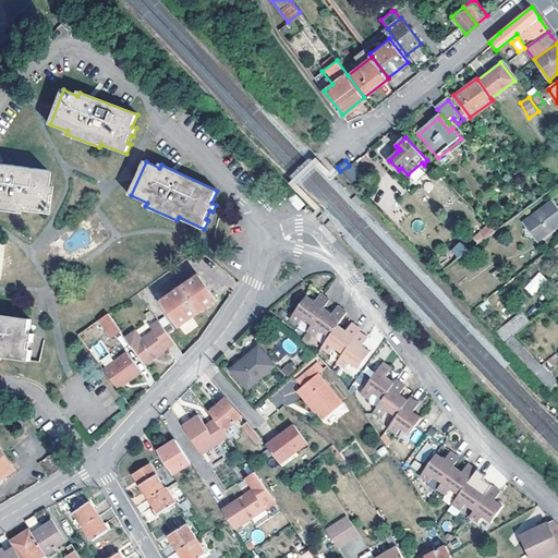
[(0,207),(17,210),(17,207),(46,210),(47,201),(45,201),(46,191),(48,192),(49,184),(46,183),(47,170),(0,164),(0,207)]
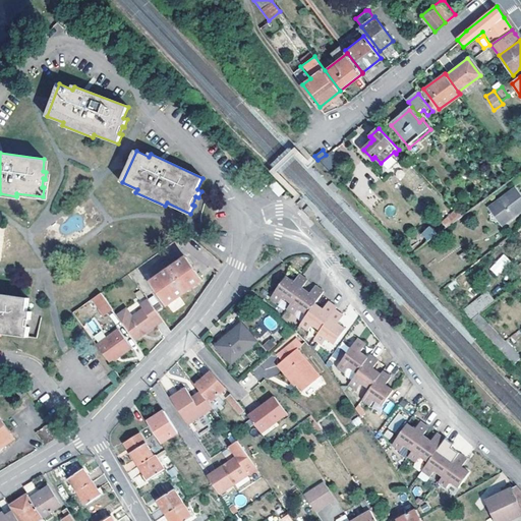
[(278,181),(271,184),(276,196),(283,193),(278,181)]
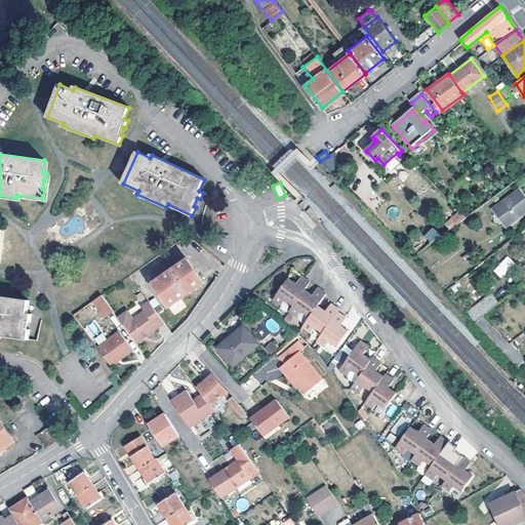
[(507,226),(524,210),(524,200),(517,191),(493,208),(507,226)]
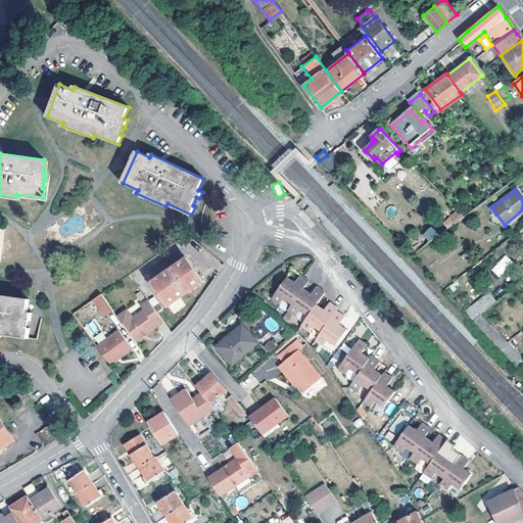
[(313,204),(304,210),(312,219),(320,212),(313,204)]
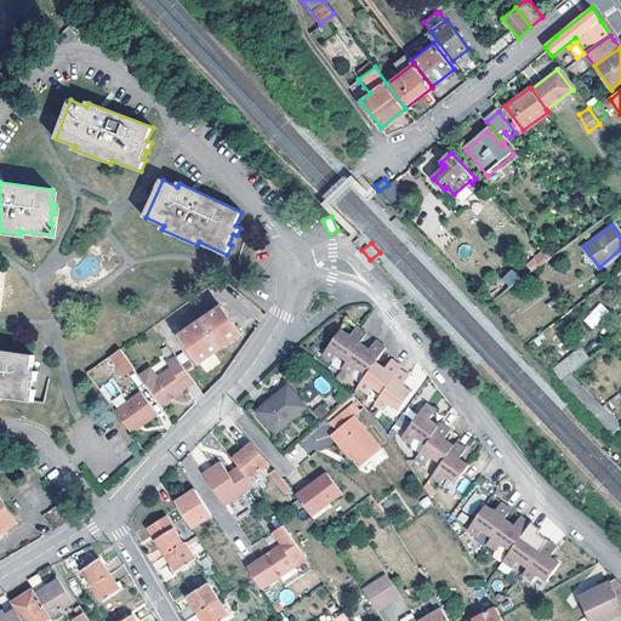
[(471,245),(459,245),(459,257),(471,257),(471,245)]
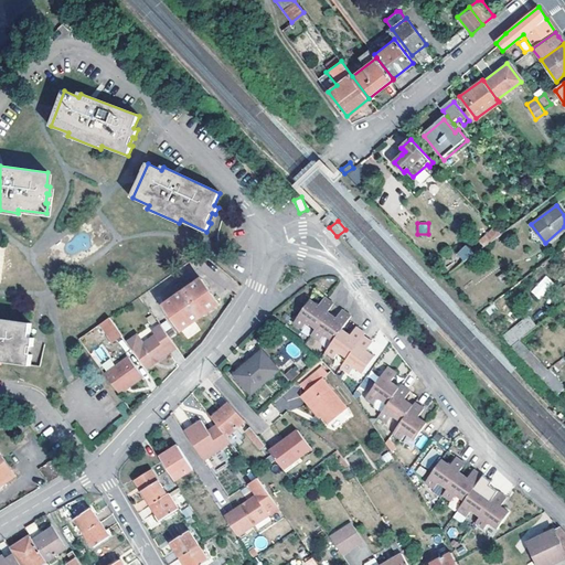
[(501,234),(494,227),(484,235),(490,243),(501,234)]
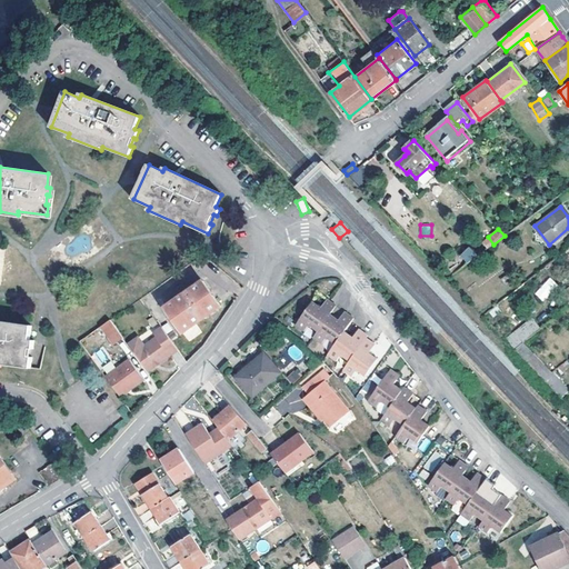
[(472,248),(471,249),(462,256),(468,263),(478,256),(472,248)]
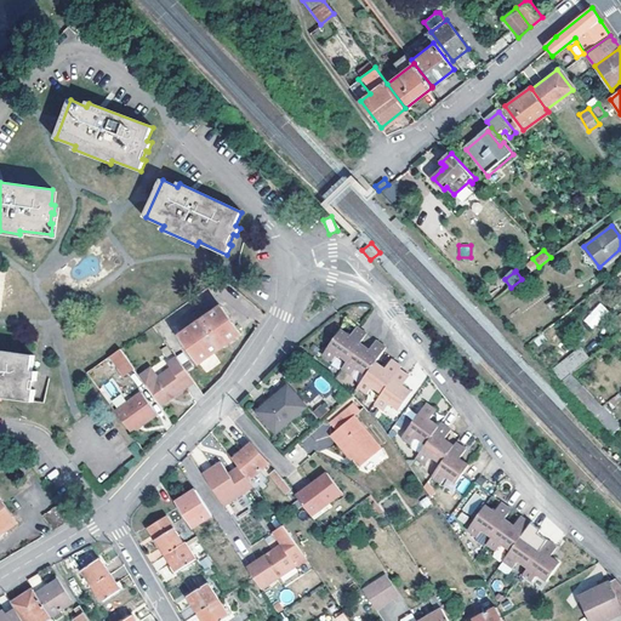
[(600,302),(584,319),(592,329),(610,312),(600,302)]
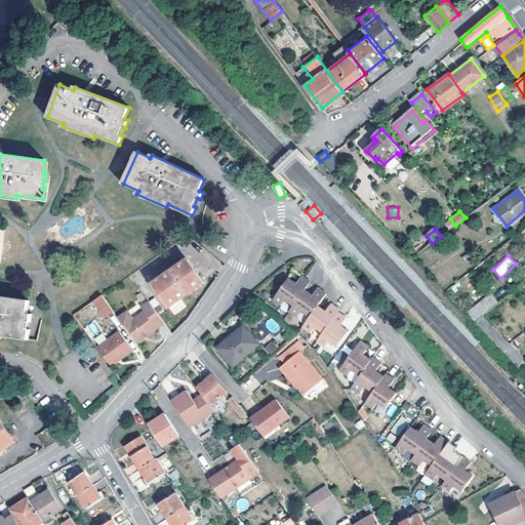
[(188,259),(153,283),(170,308),(205,283),(188,259)]
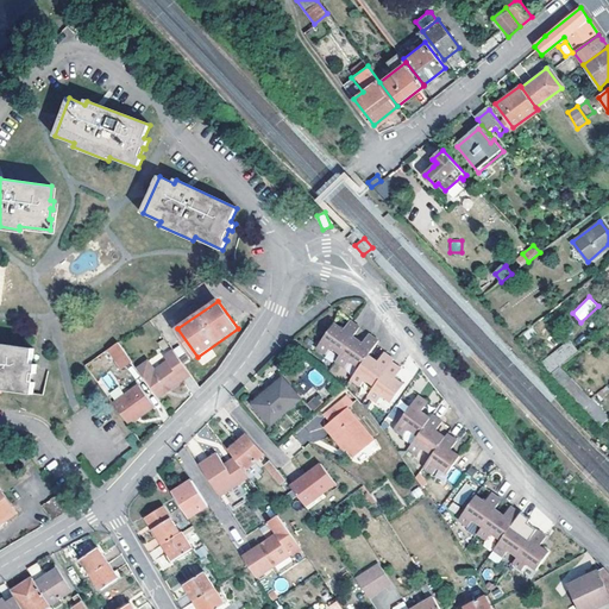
[(340,356),(355,337),(360,327),(356,324),(351,321),(344,330),(336,324),(318,349),(327,355),(331,349),(340,356)]
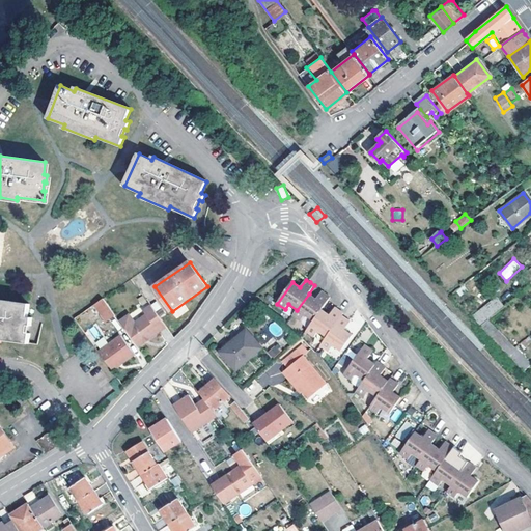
[(309,294),(297,310),(292,315),(301,320),(305,315),(313,320),(322,309),(330,297),(326,294),(322,291),(316,299),(309,294)]
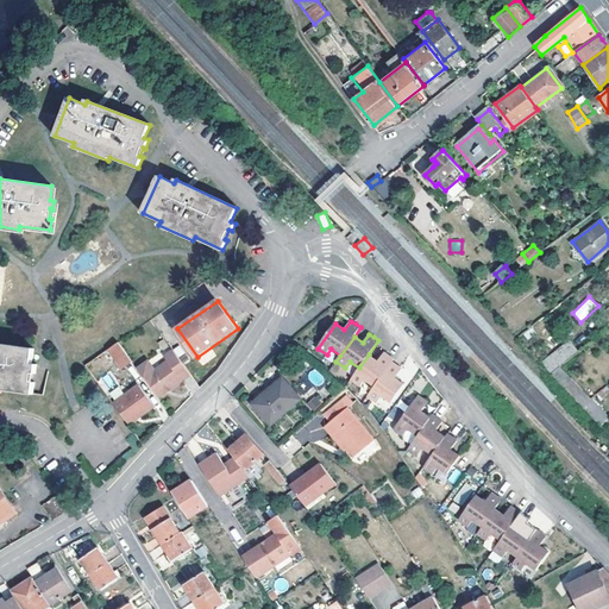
[(550,372),(578,351),(570,340),(541,360),(550,372)]
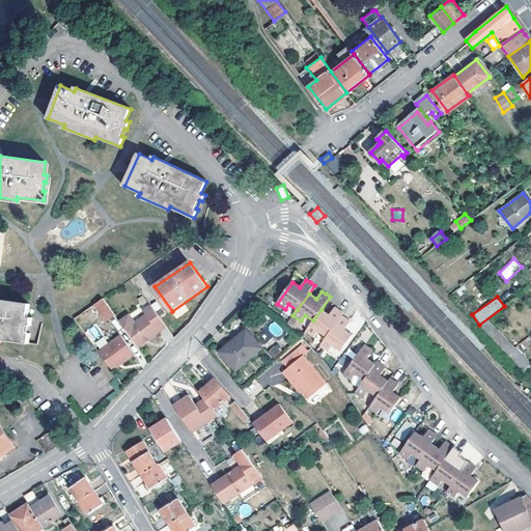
[(116,315),(106,301),(105,301),(104,301),(104,300),(104,299),(104,298),(95,304),(106,319),(110,319),(116,315)]
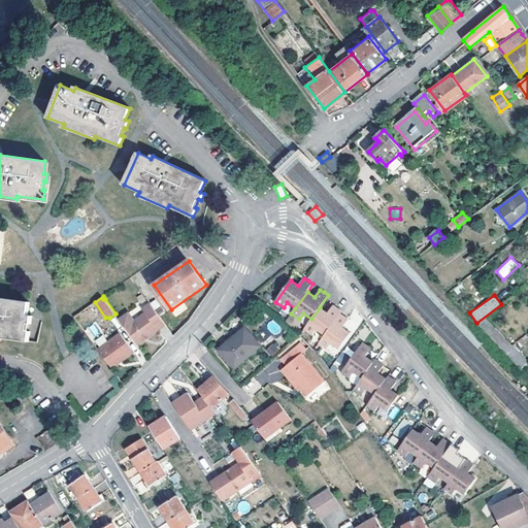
[(0,340),(1,340),(2,337),(28,341),(30,332),(27,331),(28,323),(30,323),(31,316),(28,316),(29,302),(0,298),(0,340)]
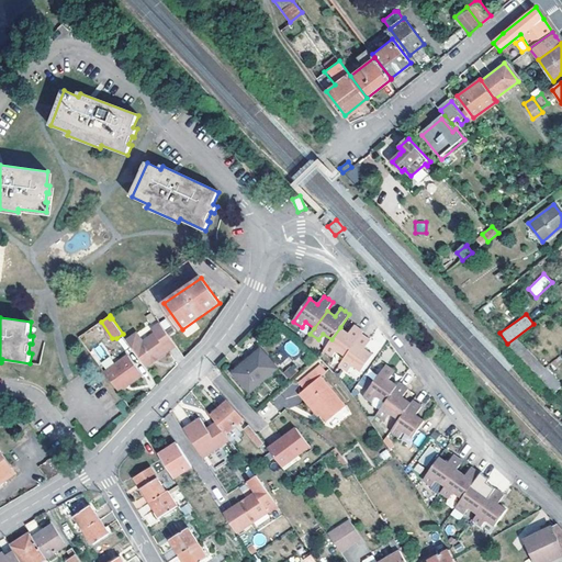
[(137,333),(127,340),(146,367),(177,346),(160,323),(153,328),(155,333),(144,340),(137,333)]
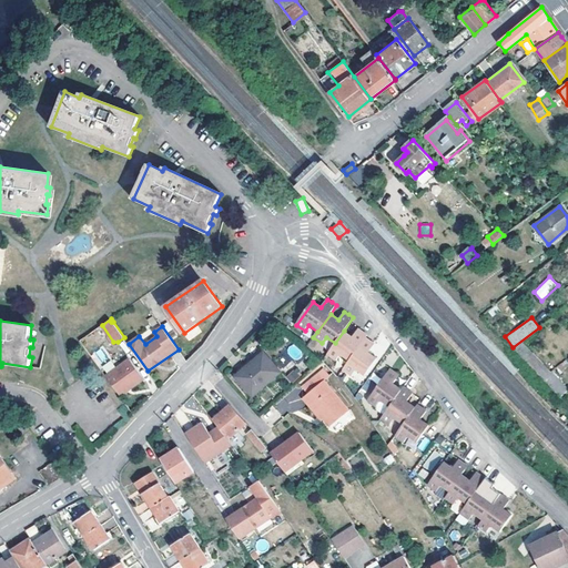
[(341,355),(350,361),(366,337),(367,335),(363,332),(358,328),(353,337),(344,331),(335,343),(327,354),(336,361),(341,355)]
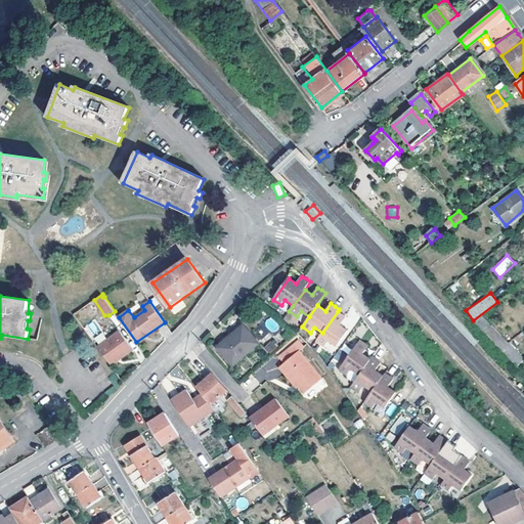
[(340,325),(346,317),(343,315),(338,311),(322,333),(317,341),(325,347),(330,341),(337,347),(348,331),(340,325)]
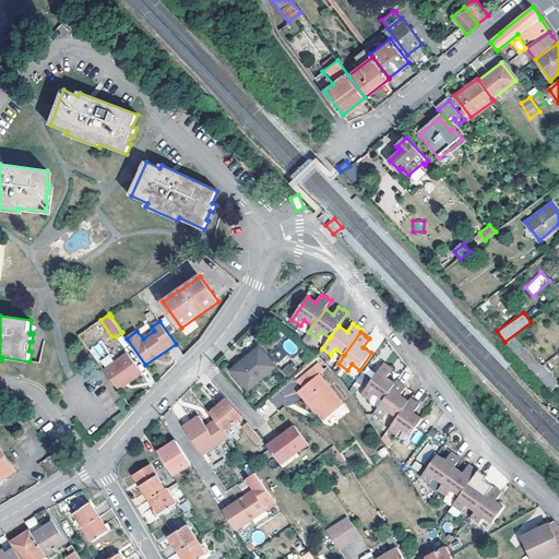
[(260,347),(249,357),(246,354),(241,358),(245,360),(233,371),(249,389),(275,367),(260,347)]
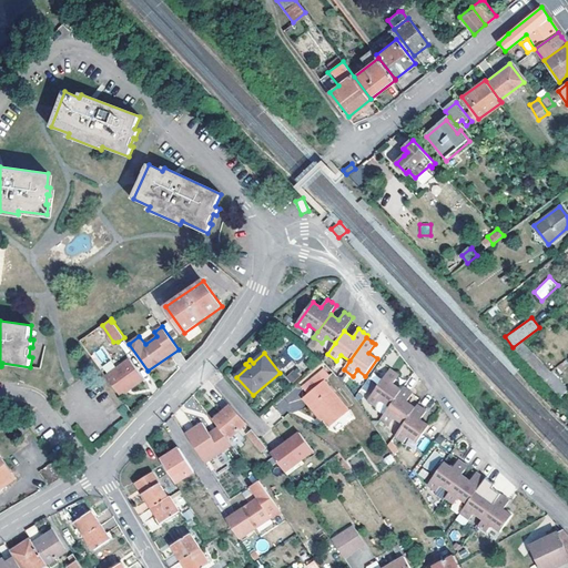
[(131,361),(107,377),(121,397),(127,393),(128,388),(131,386),(132,388),(144,379),(131,361)]
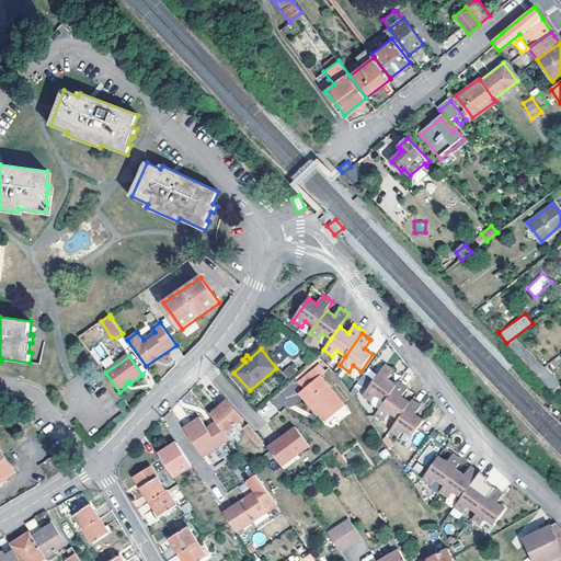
[(289,379),(298,369),(292,363),(283,374),(289,379)]
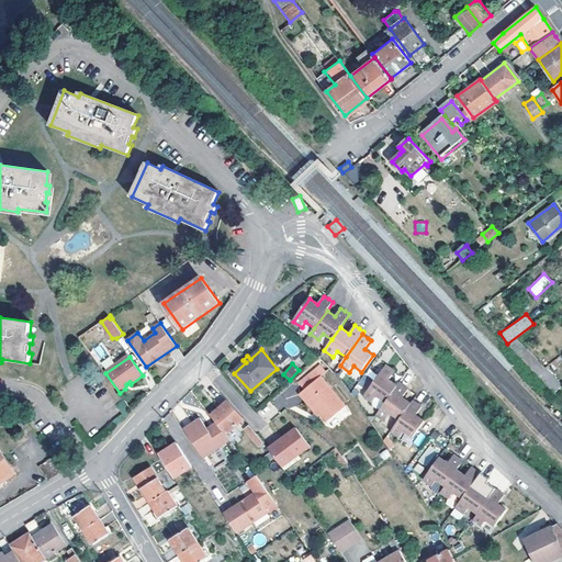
[(378,396),(386,403),(397,385),(390,380),(396,371),(386,364),(364,396),(373,403),(378,396)]
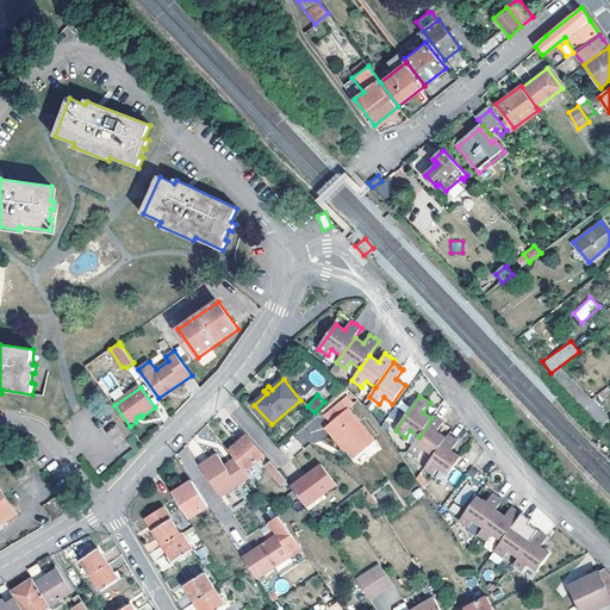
[(331,425),(349,410),(350,409),(344,403),(327,418),(331,425)]
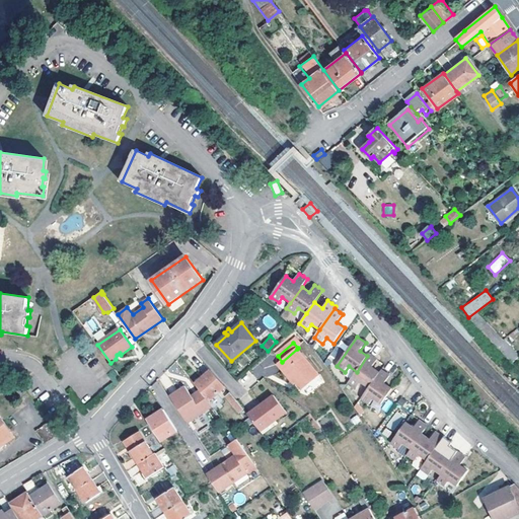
[(296,379),(295,380),(301,387),(318,374),(297,349),(282,362),(279,364),(284,370),(286,368),(296,379)]
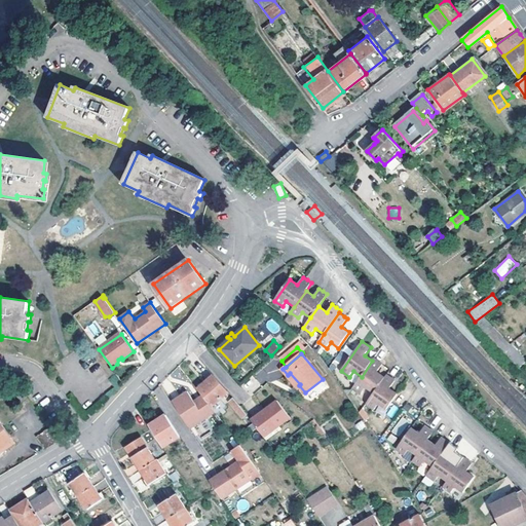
[(374,393),(385,377),(377,372),(382,364),(374,358),(372,361),(362,377),(353,387),(362,392),(366,387),(374,393)]
